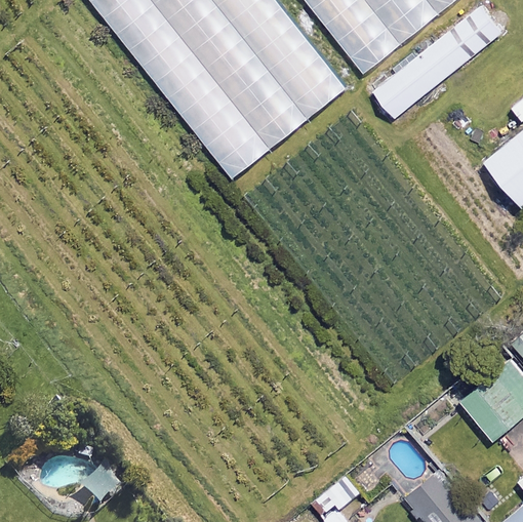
[(346,87),(274,0),(86,0),(213,153),(235,178),(346,87)]
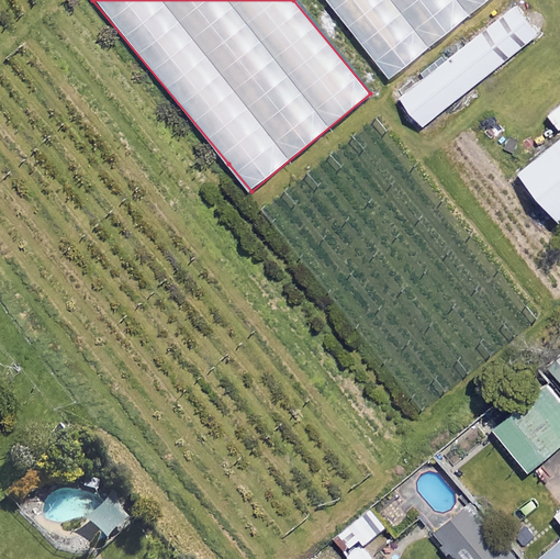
[(485,0),(318,0),(385,81),(485,0)]
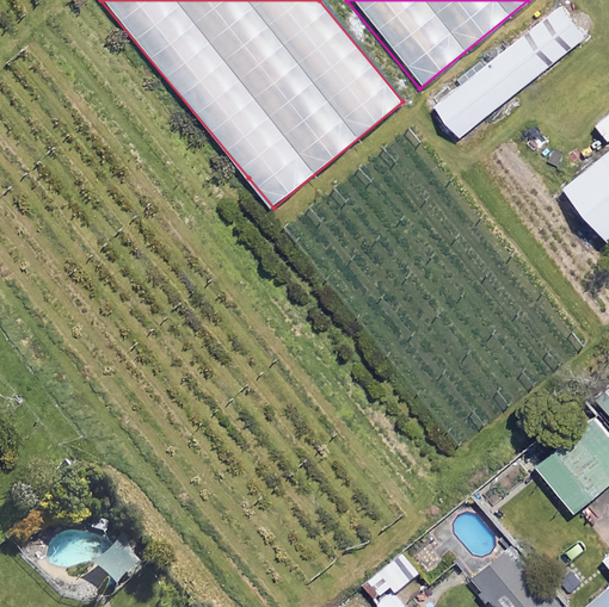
[(582,38),(554,6),(434,110),(460,142),(582,38)]
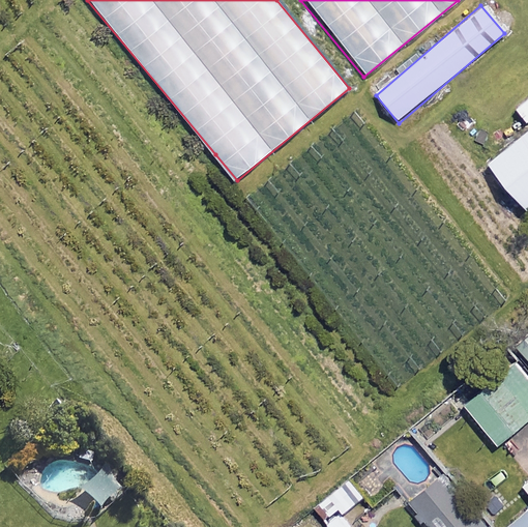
[(527,132),(488,166),(524,209),(527,205),(527,132)]
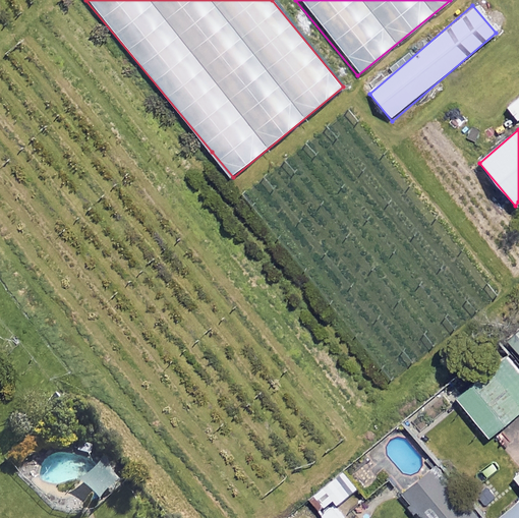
[(518,411),(518,376),(503,357),(454,399),(488,439),(518,411)]
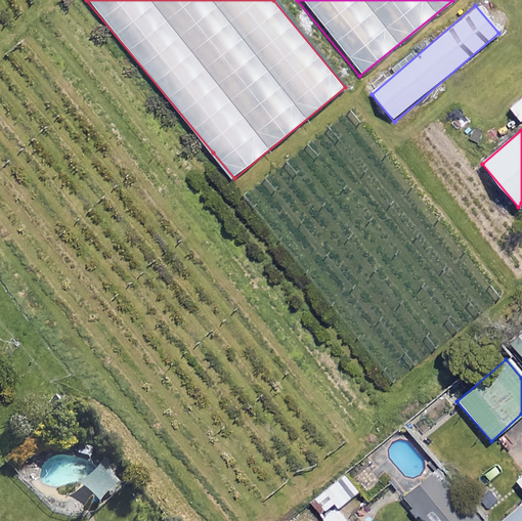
[(473,520),(432,472),(404,495),(426,520),(473,520)]
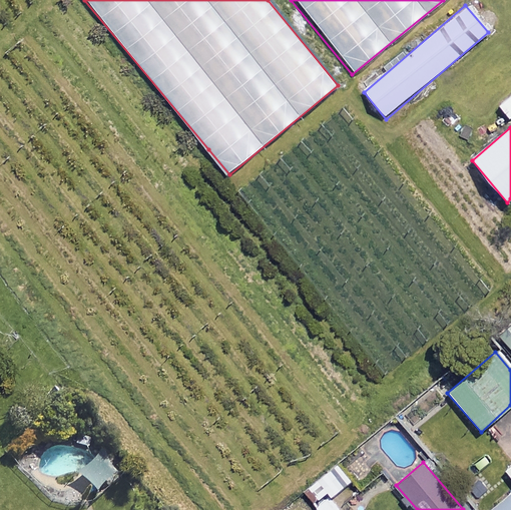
[(510,509),(510,496),(494,509),(510,509)]
